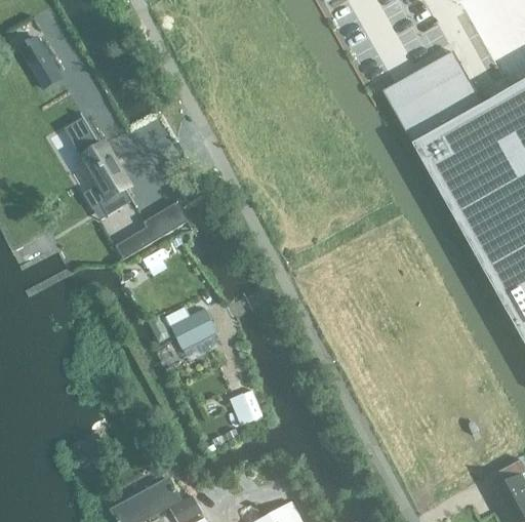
[(27,43),(19,47),(43,87),(61,77),(37,37),(30,41),(29,39),(26,41),(27,43)]
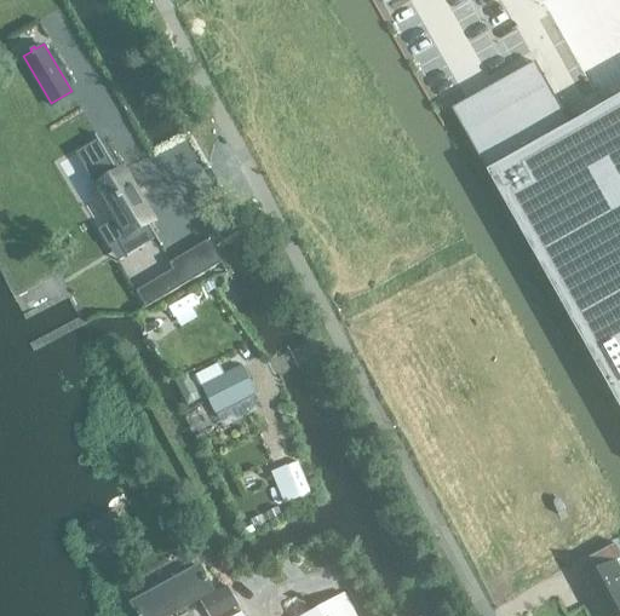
[(520,68),(452,107),(619,406),(619,95),(602,104),(579,117),(570,122),(541,70),(543,70),(541,69),(540,69),(535,59),(521,68),(520,67),(518,68),(520,68)]
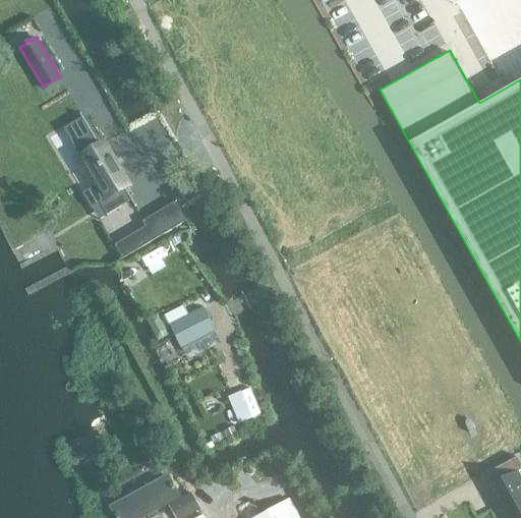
[(81,115),(63,126),(97,182),(82,191),(92,207),(92,206),(100,202),(107,213),(131,198),(134,204),(135,204),(125,185),(129,183),(103,140),(100,142),(80,111),(79,112),(81,115)]
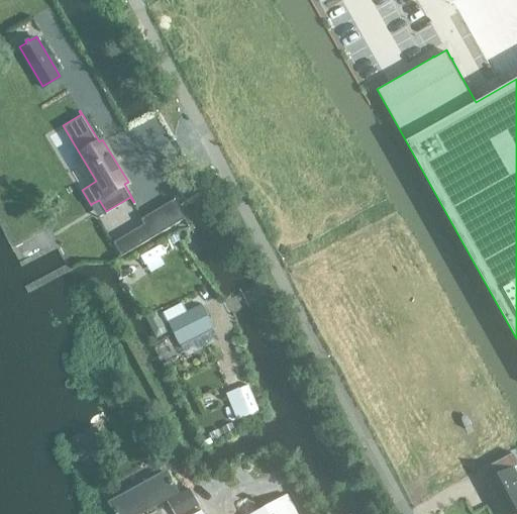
[(177,229),(167,235),(171,243),(181,238),(177,229)]
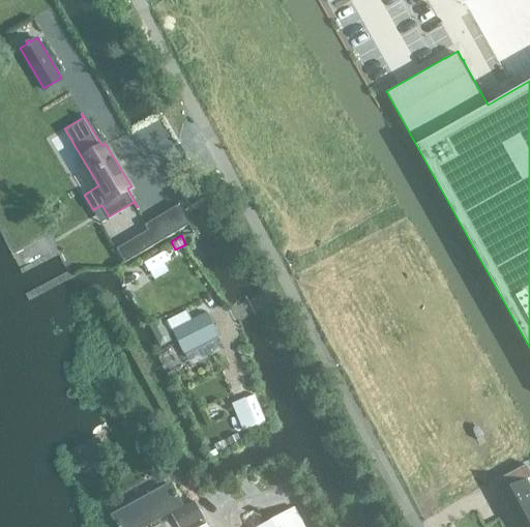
[(160,253),(148,257),(153,272),(166,268),(160,253)]
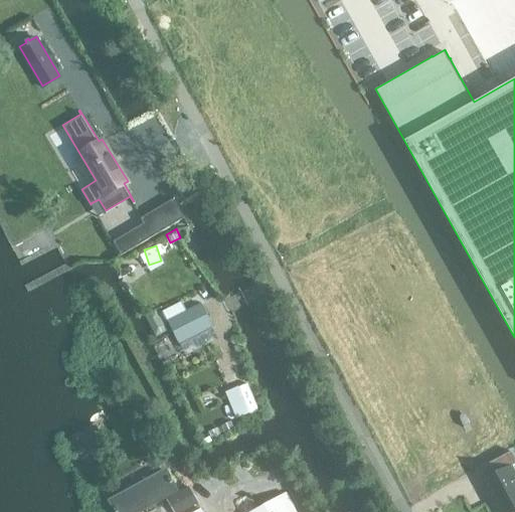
[(200,302),(167,319),(174,331),(207,314),(200,302)]
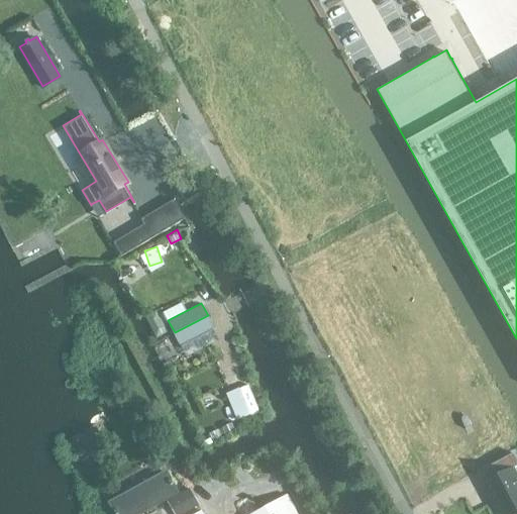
[(208,315),(175,332),(181,344),(213,327),(214,326),(208,315)]
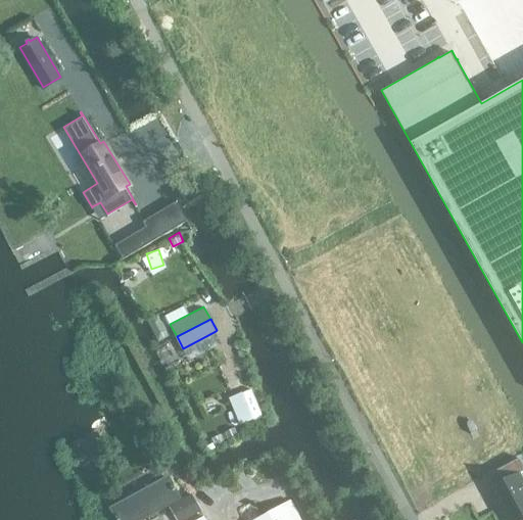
[(234,425),(225,430),(228,436),(237,432),(234,425)]
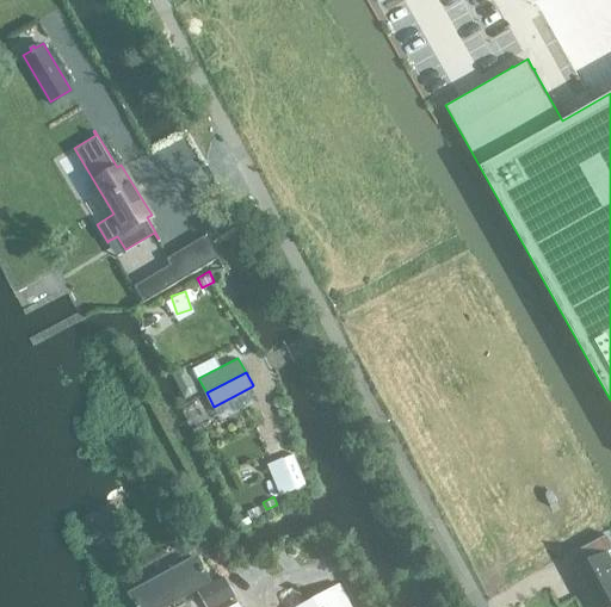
[(258,505),(246,511),(250,518),(261,513),(258,505)]
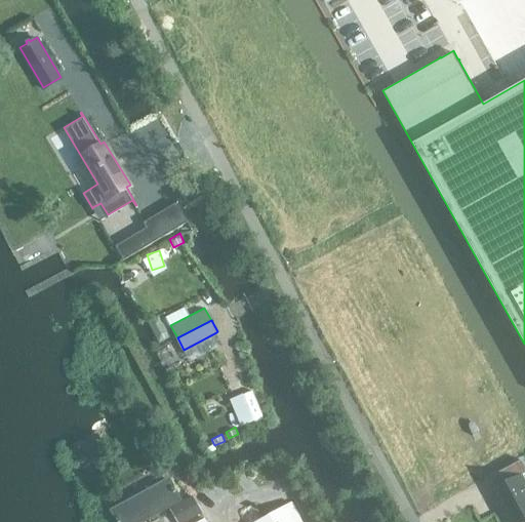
[(494,485),(515,521),(524,521),(524,469),(524,454),(502,467),(509,477),(494,485)]
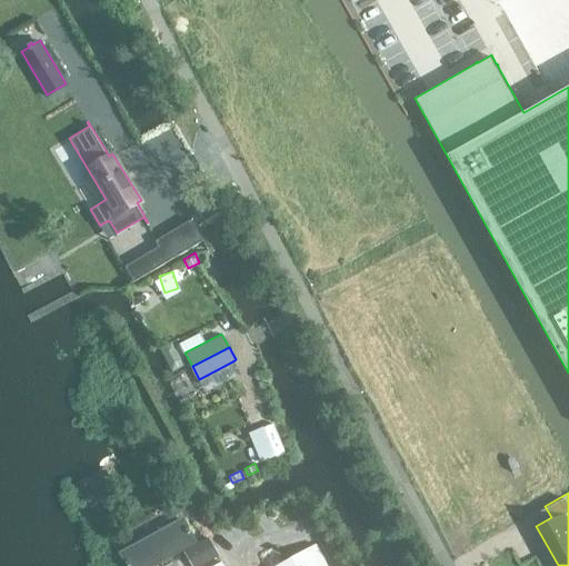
[(117,552),(125,565),(128,565),(188,533),(179,517),(117,552)]
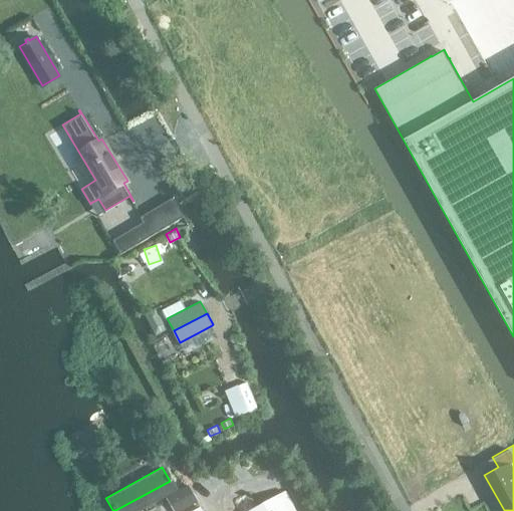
[(295,510),(284,491),(247,510),(295,510)]
